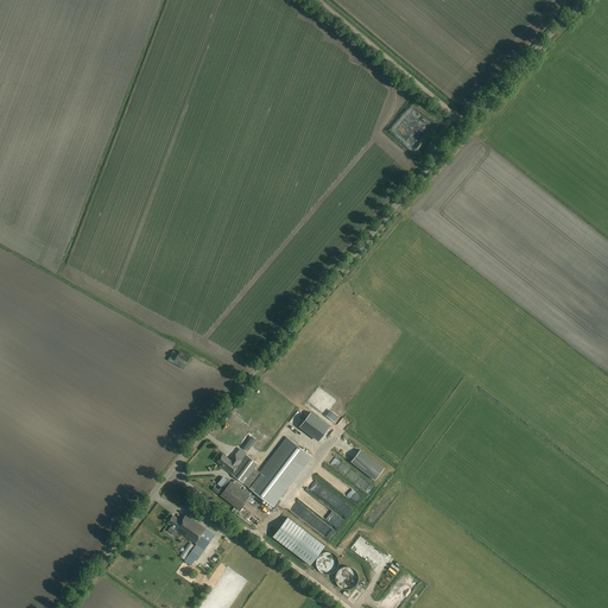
[(178,354),(173,352),(168,360),(183,369),(190,358),(181,352),(178,354)]
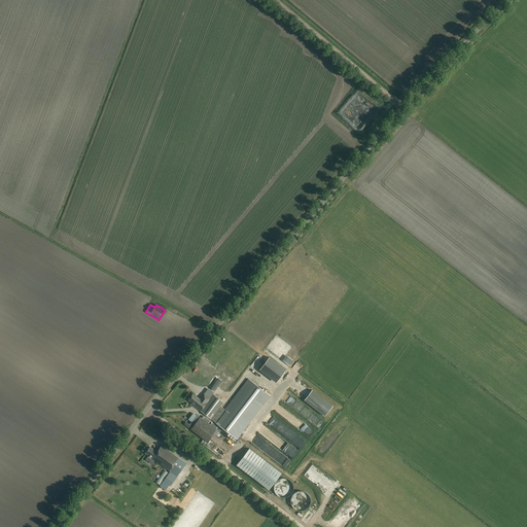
[(267,361),(258,372),(275,384),(283,374),(267,361)]
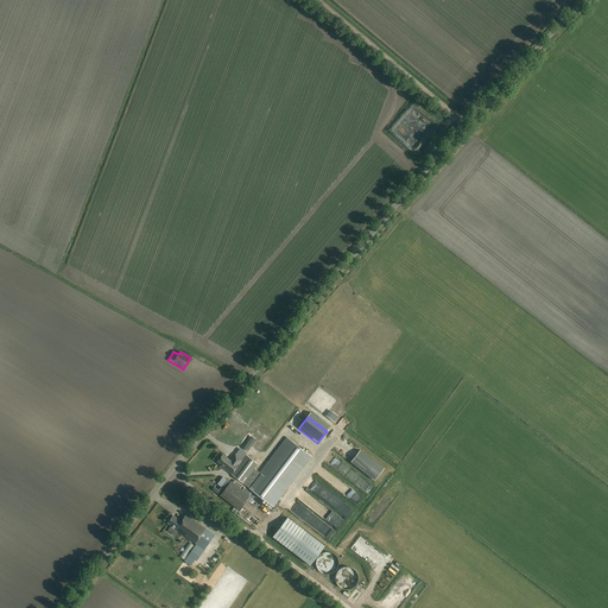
[(311,457),(286,438),(260,473),(254,468),(258,464),(246,455),(242,460),(235,454),(230,461),(222,455),(217,461),(225,467),(223,468),(273,507),(311,457)]
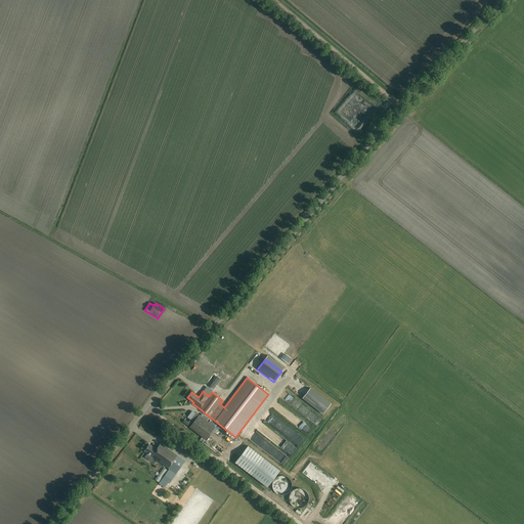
[(276,405),(273,409),(285,418),(289,413),(276,405)]
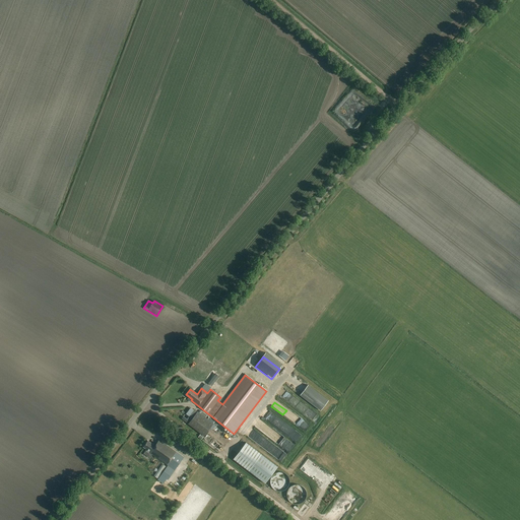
[(214,424),(198,411),(188,424),(204,437),(210,429),(212,430),(215,427),(213,425),(214,424)]
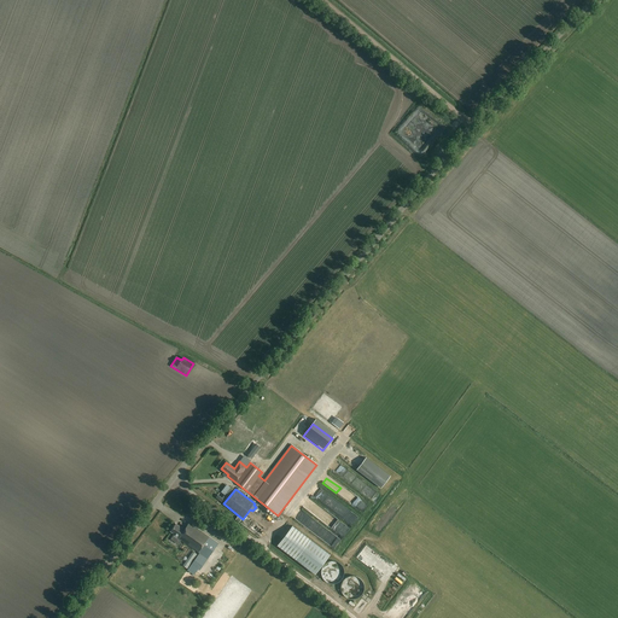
[(349,516),(344,526),(351,530),(357,520),(349,516)]
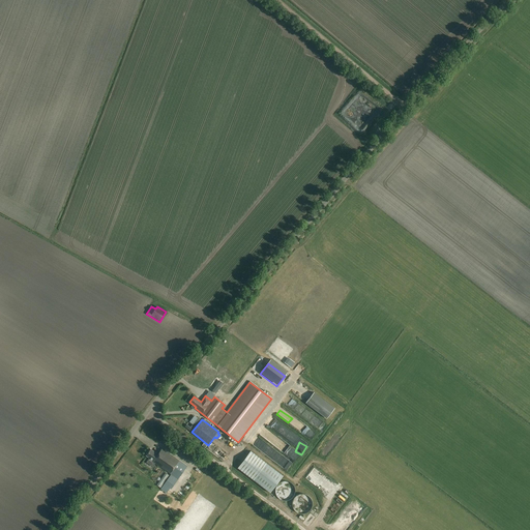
[(187,466),(163,448),(158,454),(150,449),(146,455),(153,461),(152,462),(178,479),(187,466)]
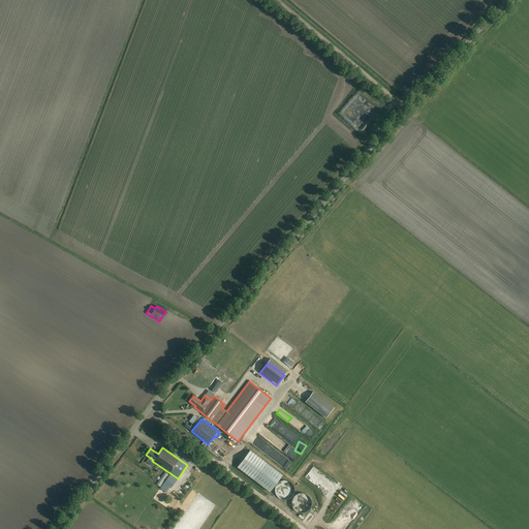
[(283,475),(251,450),(238,467),(270,492),(283,475)]
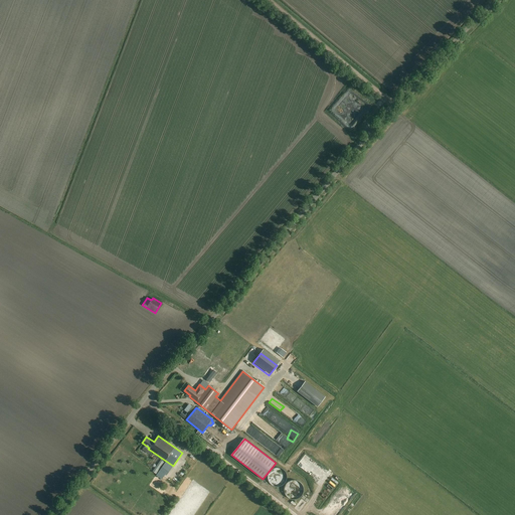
[(278,460),(283,455),(269,444),(265,450),(278,460)]
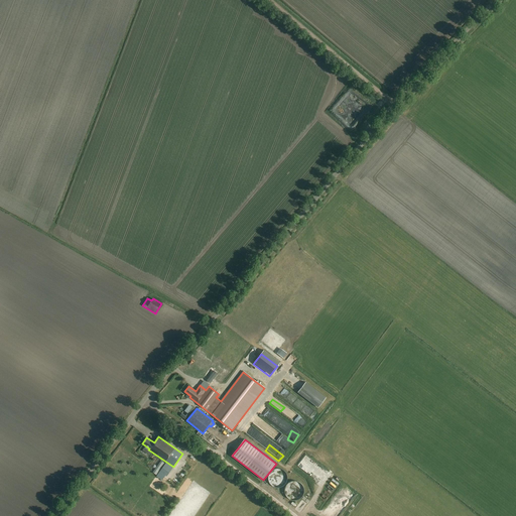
[(188,457),(185,463),(196,467),(198,461),(188,457)]
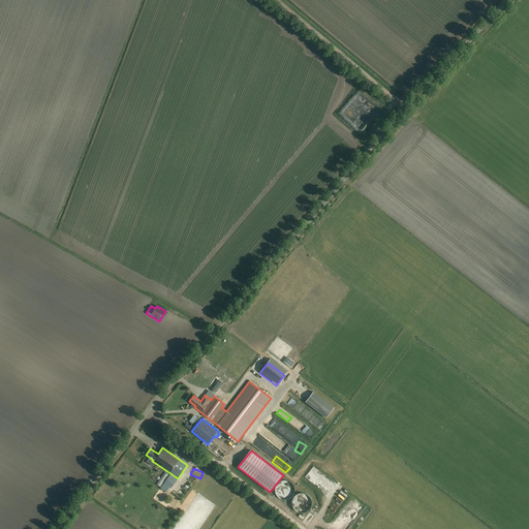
[(228,490),(237,494),(240,490),(231,485),(228,490)]
